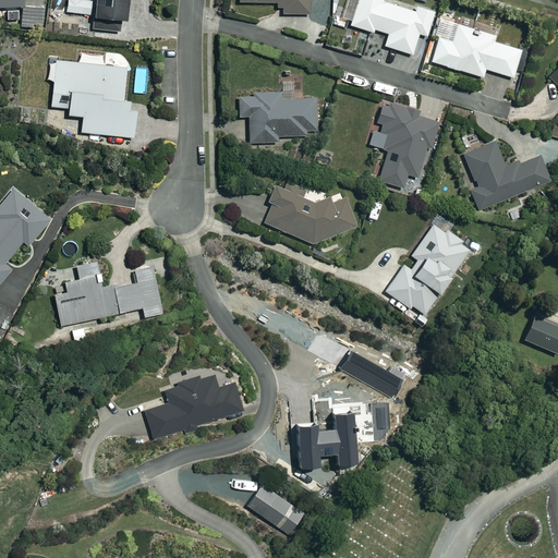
[(94,0),(95,2),(74,0),(69,0),(68,12),(93,14),(92,29),(120,32),(121,21),(125,21),(128,0),(94,0)]
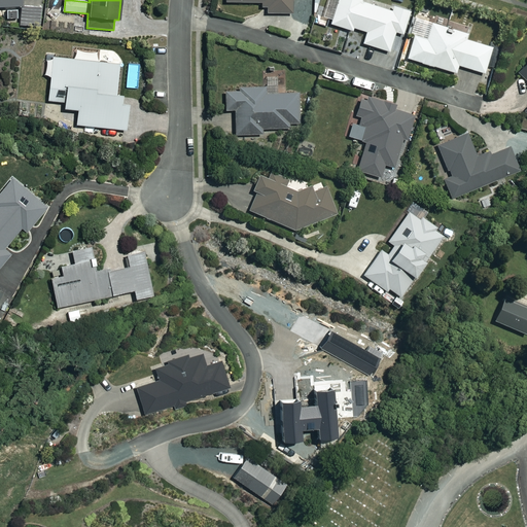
[(225,0),(226,3),(261,2),(261,8),(268,8),(268,13),(292,13),(292,0),(225,0)]
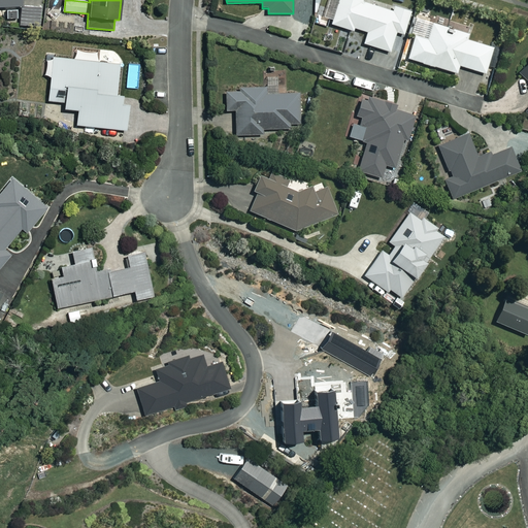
[(321,6),(316,22),(325,25),(328,17),(333,18),(331,24),(352,31),(353,28),(367,32),(364,43),(390,52),(396,32),(404,35),(411,11),(394,6),(393,11),(362,2),(362,0),(328,0),(326,8),(321,6)]
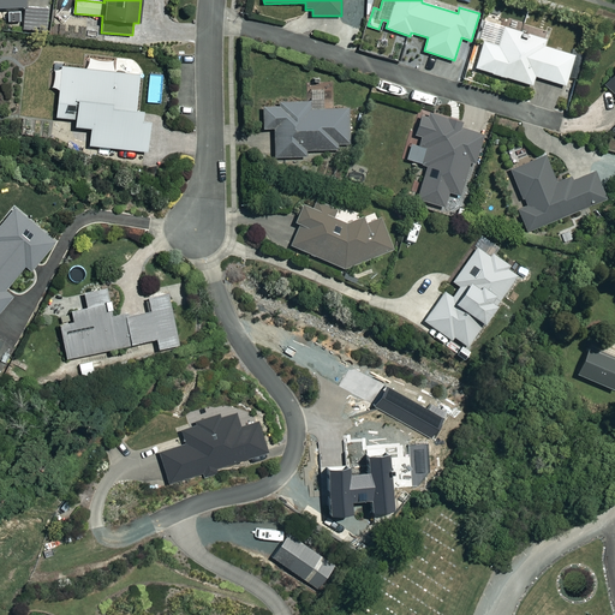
[(545,40),(482,21),(476,40),(483,42),(476,69),(532,85),(535,76),(566,85),(574,55),(543,46),(545,40)]
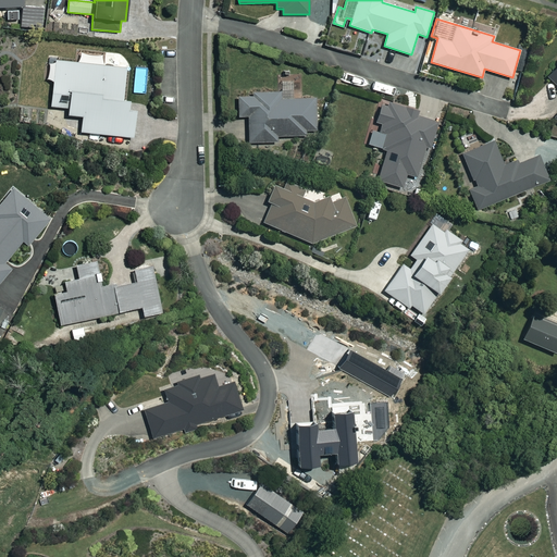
[(79,63),(57,61),(56,65),(50,64),(48,81),(53,81),(51,107),(69,108),(67,115),(83,116),(81,132),(133,137),(136,102),(123,101),(126,69),(102,65),(103,57),(81,54),(79,63)]
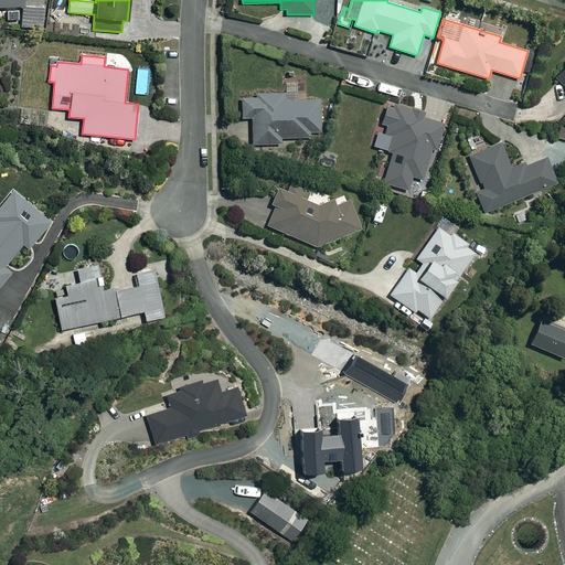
[(564,67),(555,78),(564,87),(564,116),(562,120),(564,124),(564,67)]
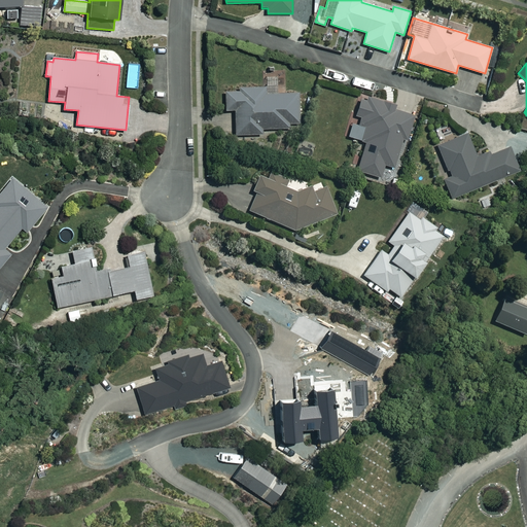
[(266,94),(266,90),(225,91),(225,111),(235,110),(236,135),(262,134),(262,129),(289,128),(289,124),(300,123),(299,94),(266,94)]
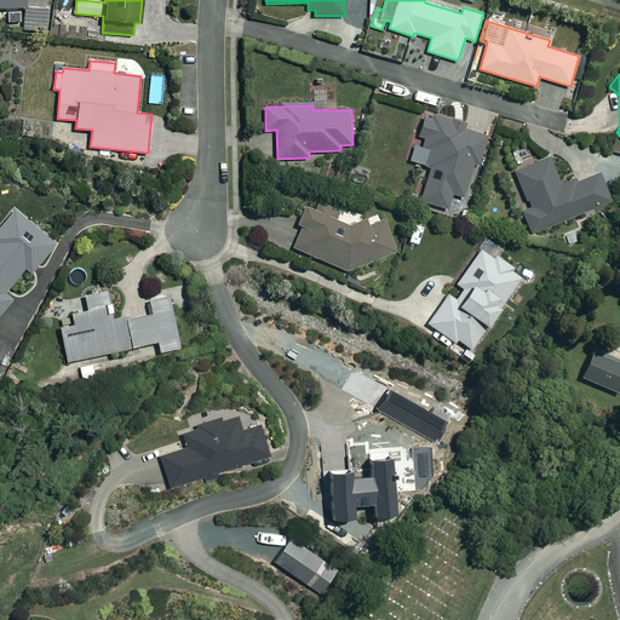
[(465,125),(437,115),(436,119),(424,115),(417,137),(425,139),(423,147),(415,144),(411,160),(431,167),(420,201),(430,205),(428,211),(436,213),(438,207),(447,210),(453,194),(463,196),(474,162),(478,164),(487,137),(464,128),(465,125)]
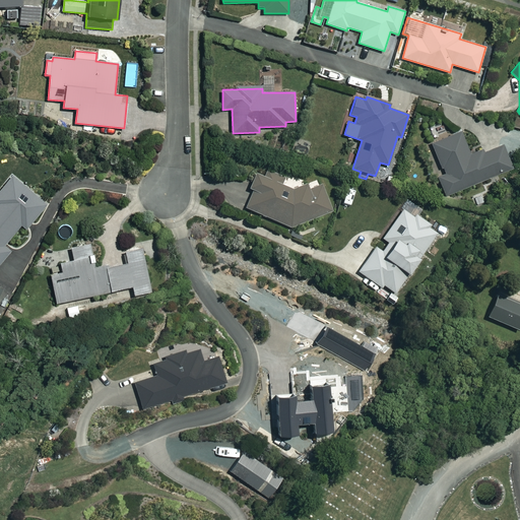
[(469,154),(461,132),(432,143),(444,175),(438,177),(445,195),(513,169),(504,145),(483,153),(482,149),(469,154)]
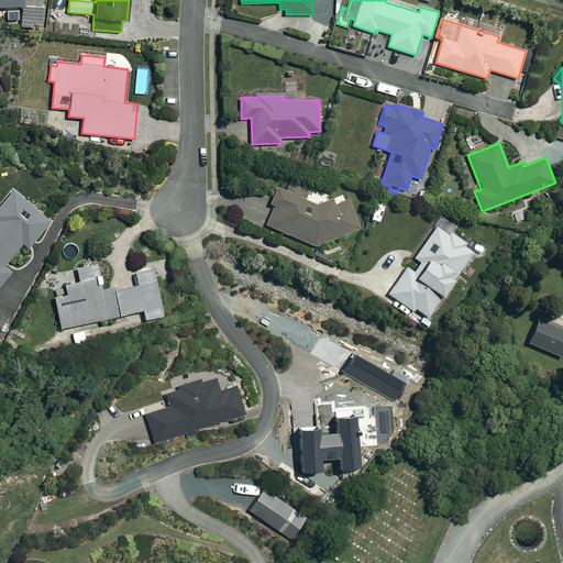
[(308,187),(307,191),(289,184),(286,190),(276,186),(268,205),(274,207),(266,225),(319,247),(360,229),(345,194),(333,198),(308,187)]
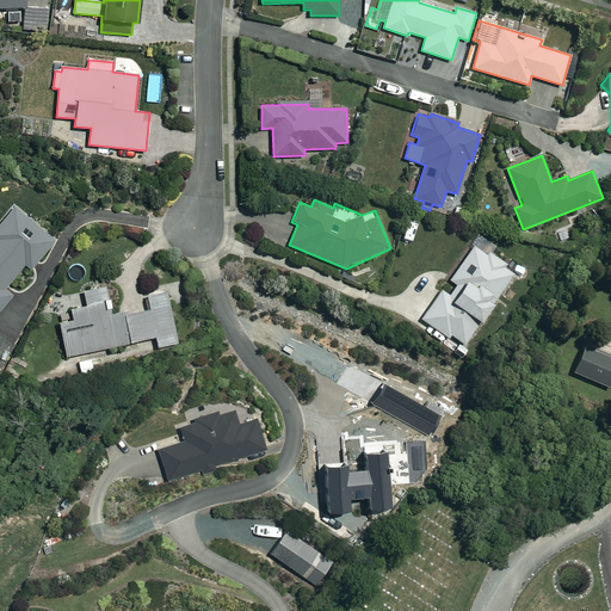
[(56,241),(14,207),(0,223),(0,313),(14,295),(6,288),(26,264),(32,270),(56,241)]
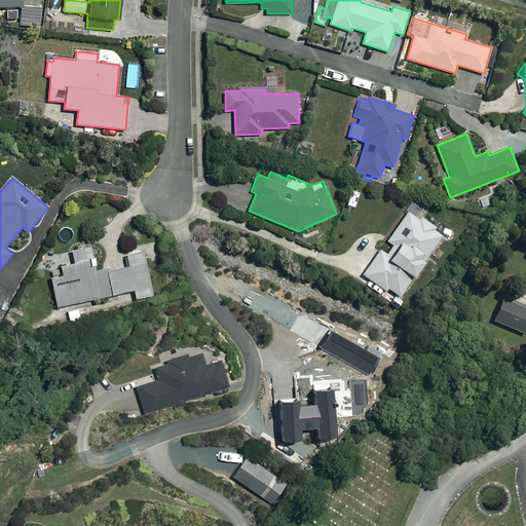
[(433,229),(436,226),(421,216),(419,220),(408,212),(387,241),(393,246),(387,255),(380,250),(363,275),(386,291),(387,288),(401,297),(442,235),(433,229)]
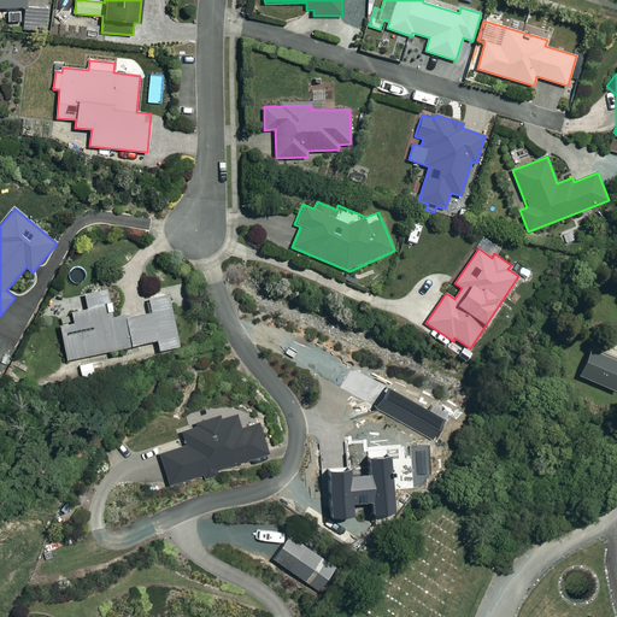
[(112,311),(115,311),(112,301),(110,301),(107,289),(84,294),(88,309),(71,312),(74,323),(59,325),(66,360),(157,340),(159,351),(180,346),(169,294),(148,298),(151,311),(113,319),(112,311)]
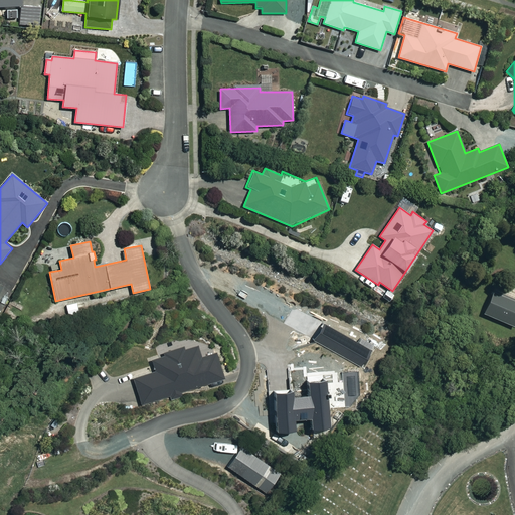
[(11,293),(0,286),(0,301),(5,304),(11,293)]
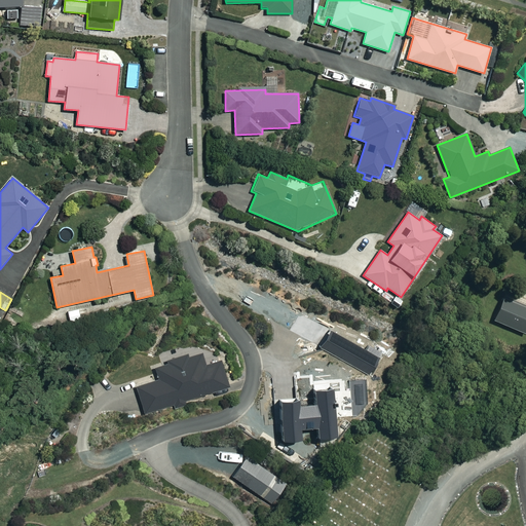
[(525,306),(502,297),(493,321),(525,334),(525,306)]
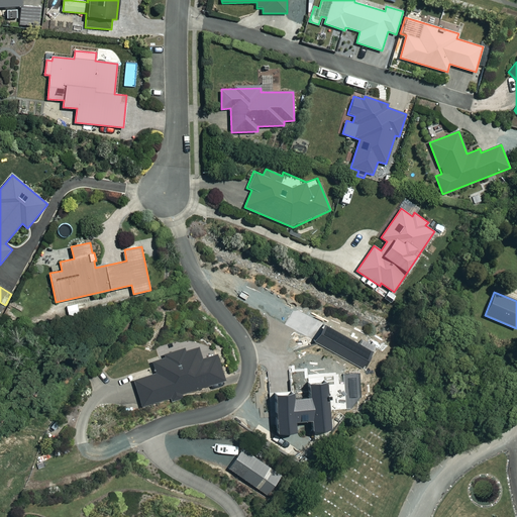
[(373,352),(324,325),(315,340),(365,368),(373,352)]
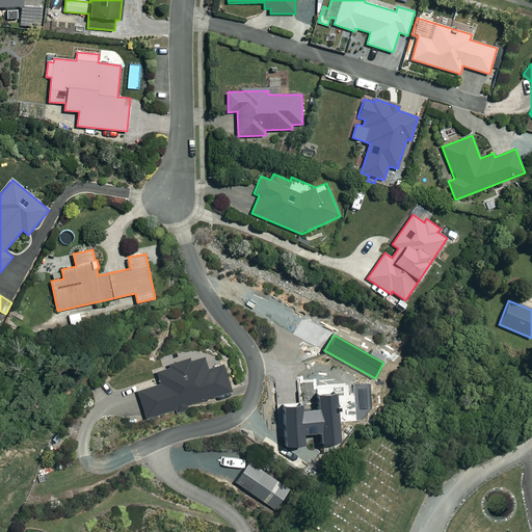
[(208,370),(203,356),(156,372),(160,384),(137,392),(147,420),(231,393),(222,365),(208,370)]
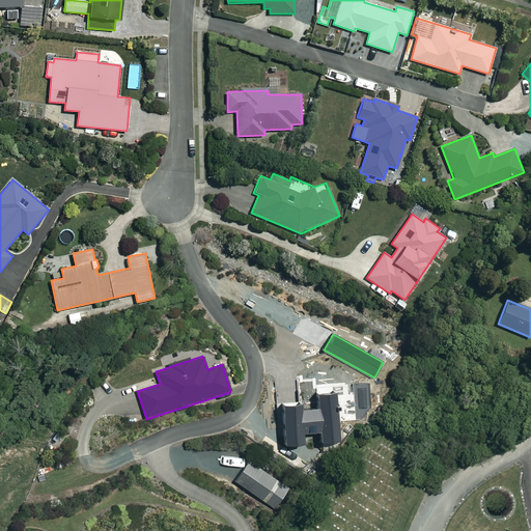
[(275,509),(289,488),(249,462),(234,481),(275,509)]
